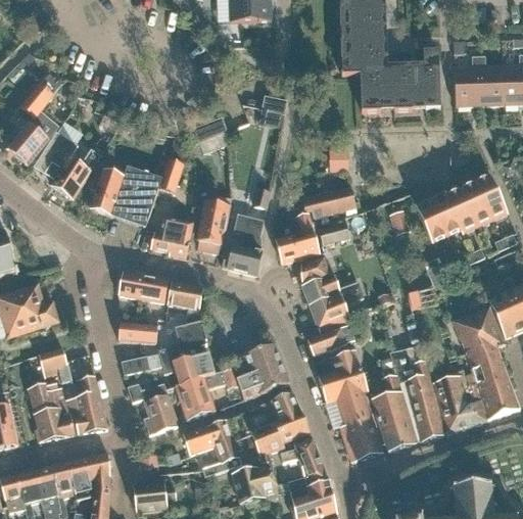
[(184,0),(192,9),(199,3),(196,0),(184,0)]
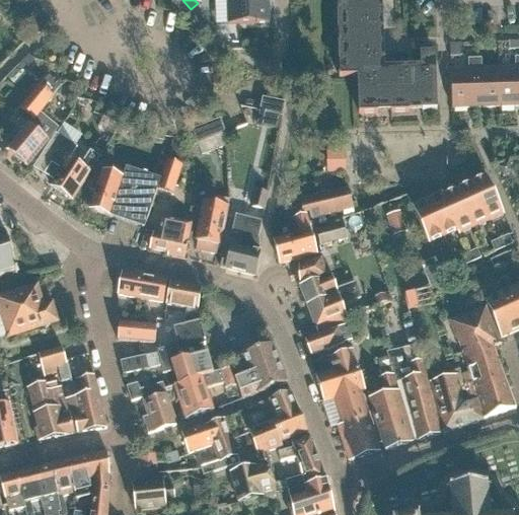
[(215,0),(216,22),(228,21),(270,20),(268,0),(215,0)]
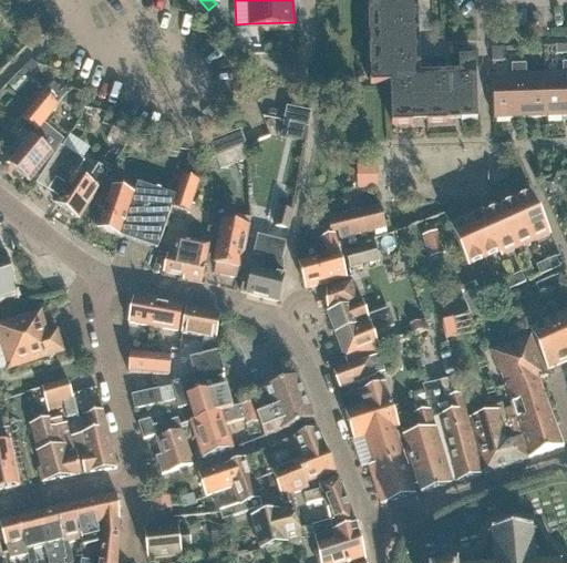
[(447,112),(462,111),(462,118),(477,118),(475,55),(460,55),(461,80),(446,81),(446,74),(425,75),(425,82),(412,82),(412,77),(410,77),(409,63),(414,63),(413,42),(409,42),(409,29),(413,29),(412,8),(408,8),(406,0),(375,0),(375,10),(368,10),(369,31),(377,31),(377,44),(369,44),(370,65),(371,65),(371,78),(371,81),(391,80),(392,122),(413,121),(413,113),(426,112),(426,120),(447,120),(447,112)]
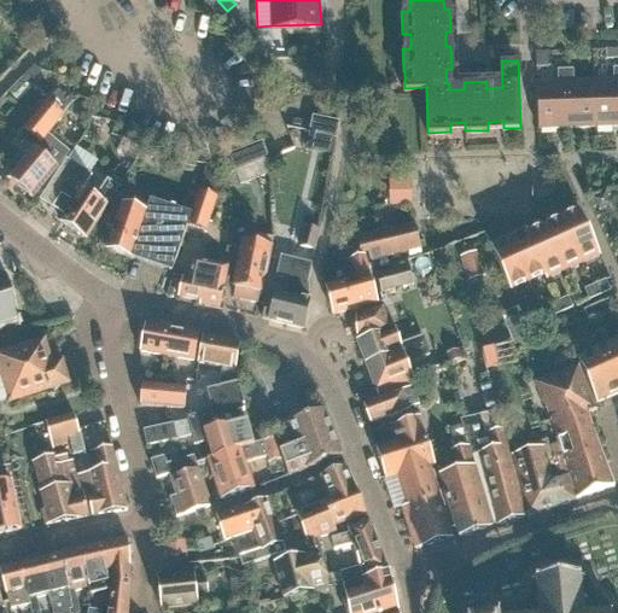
[(606,57),(617,56),(617,46),(606,46),(606,57)]
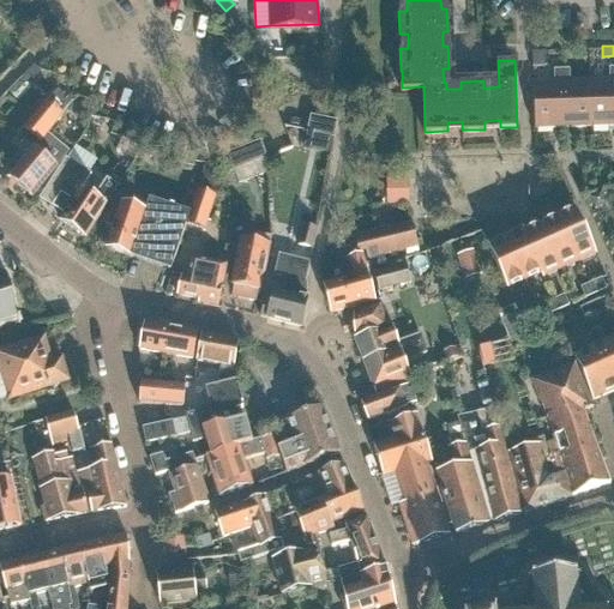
[(545,48),(534,49),(534,62),(545,62),(545,48)]
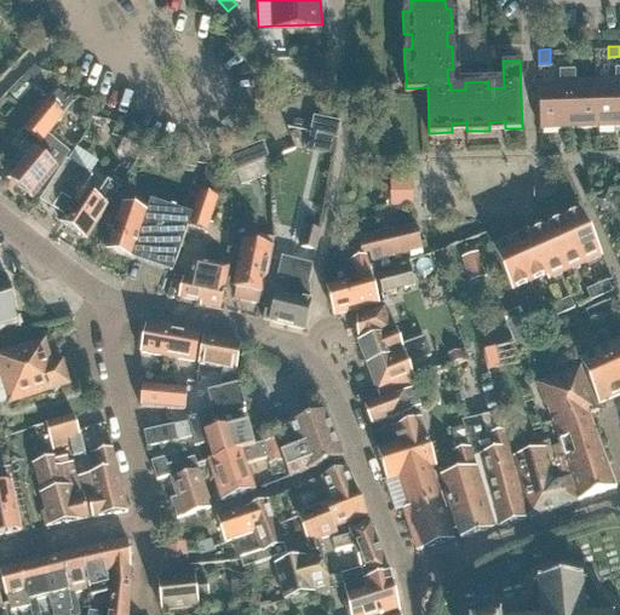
[(35,63),(22,75),(26,80),(30,75),(34,78),(41,69),(35,63)]
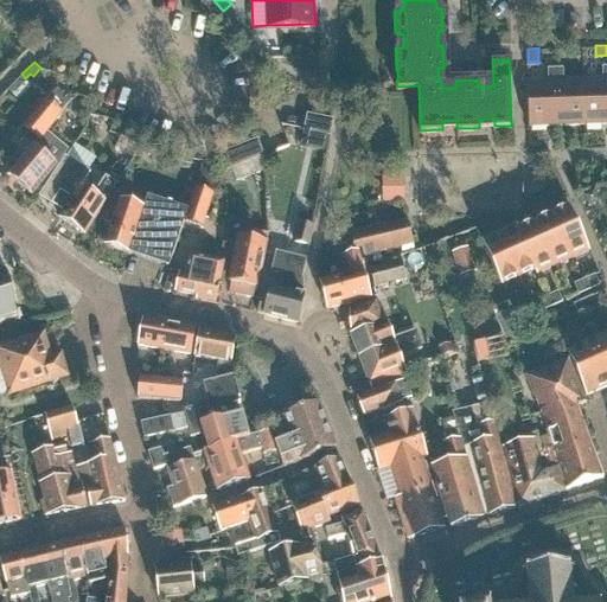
[(586,122),(606,121),(606,63),(602,63),(604,77),(583,77),(586,122)]
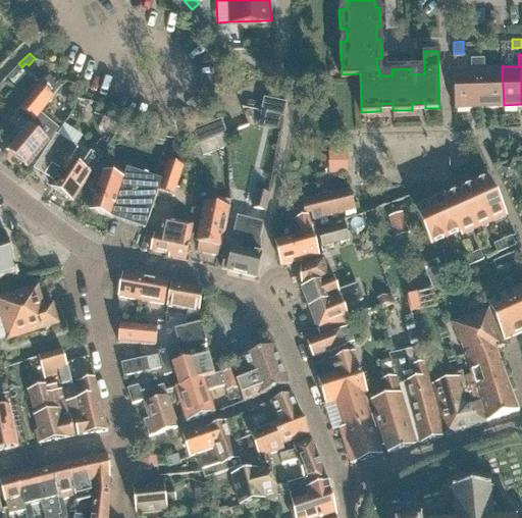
[(480,105),(478,56),(471,56),(472,67),(454,68),(456,106),(480,105)]
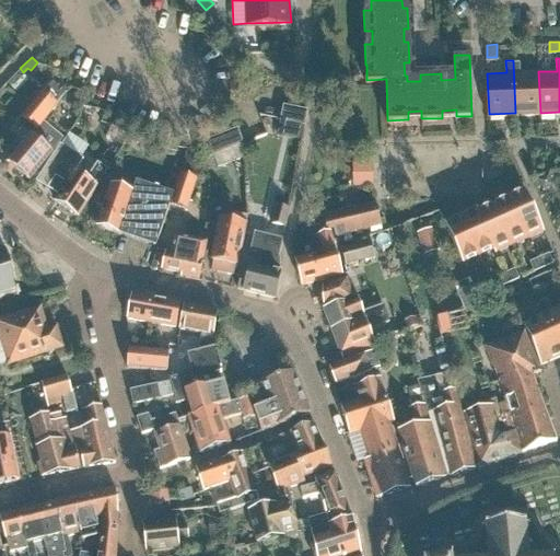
[(540,113),(538,71),(521,72),(520,60),(513,60),(515,113),(540,113)]
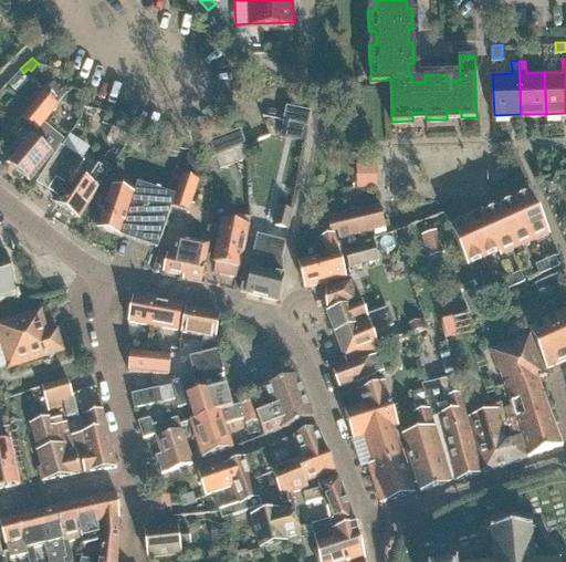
[(53,79),(43,91),(56,102),(66,90),(53,79)]
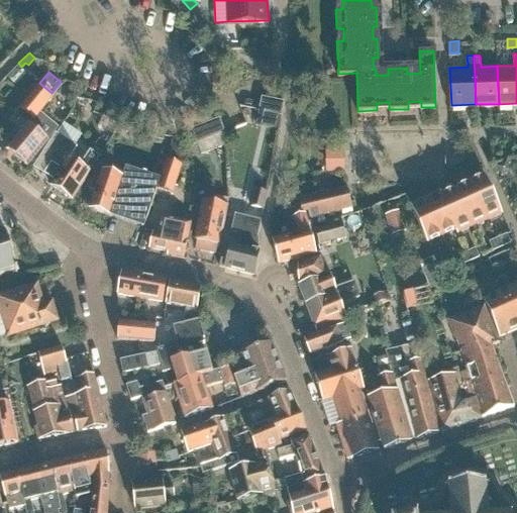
[(32,163),(36,157),(33,154),(58,124),(39,110),(53,94),(52,93),(39,83),(38,83),(20,105),(33,116),(8,146),(26,163),(28,160),(32,163)]
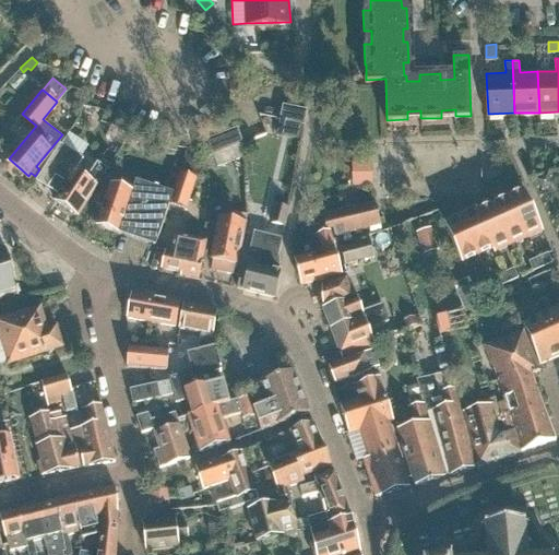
[(284,103),(281,117),(304,121),(307,108),(284,103)]
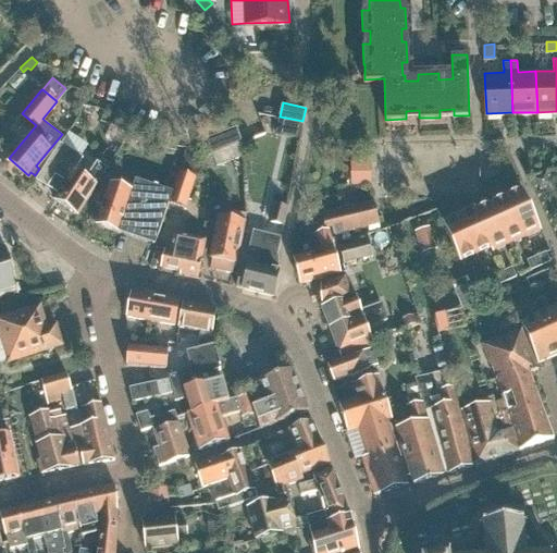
[(235,125),(206,137),(206,138),(211,151),(215,163),(242,154),(240,139),(235,125)]
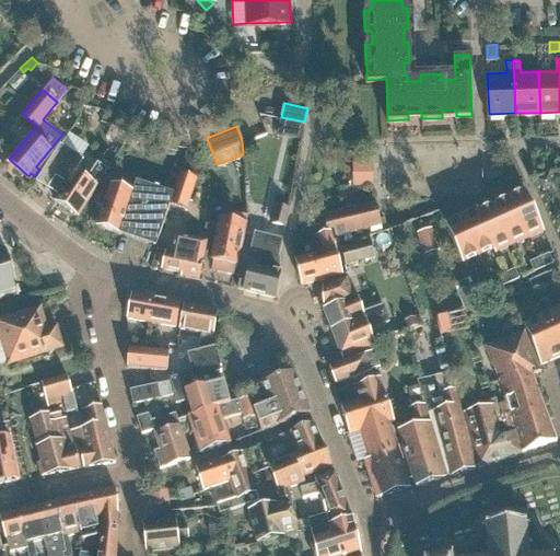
[(41,170),(39,170),(35,176),(59,192),(55,198),(78,212),(108,165),(97,159),(85,176),(74,169),(83,155),(60,140),(41,170)]
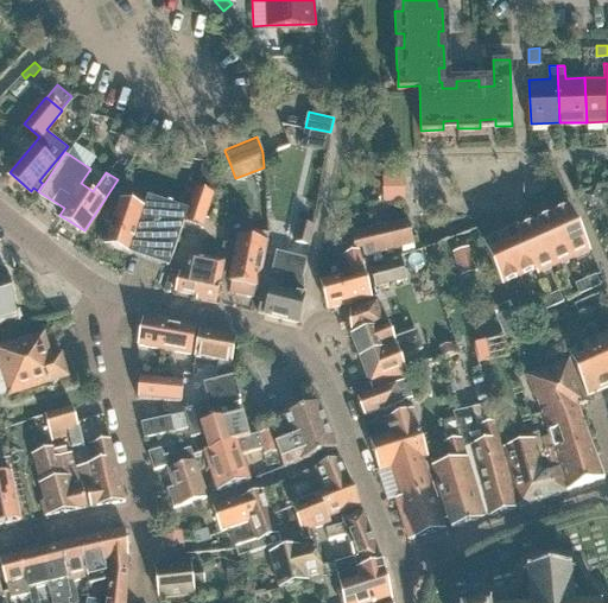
[(204,164),(196,186),(211,191),(220,169),(204,164)]
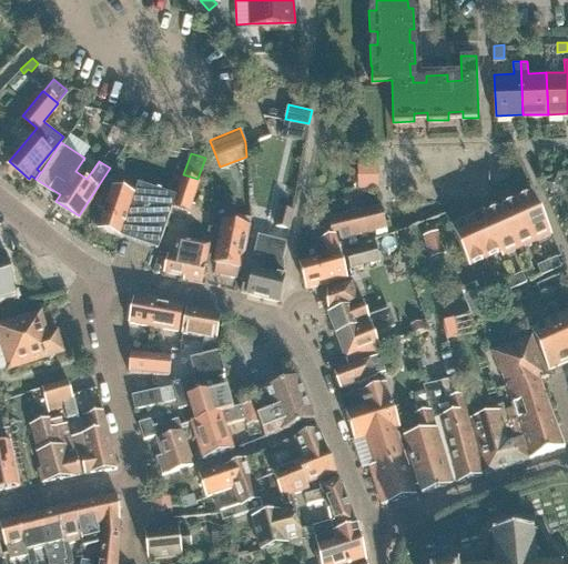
[(373,163),(356,163),(357,184),(374,184),(373,163)]
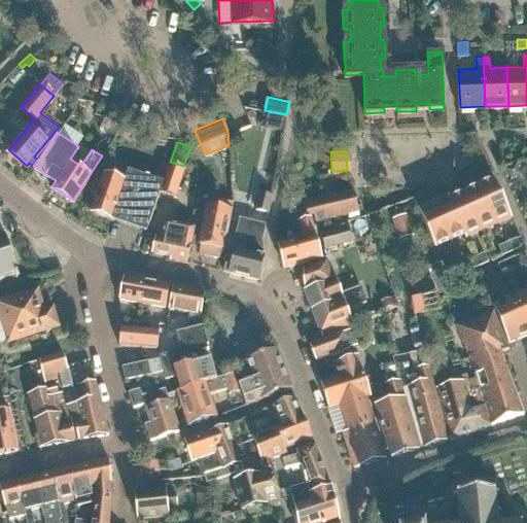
[(526,159),(507,168),(514,182),(526,176),(526,159)]
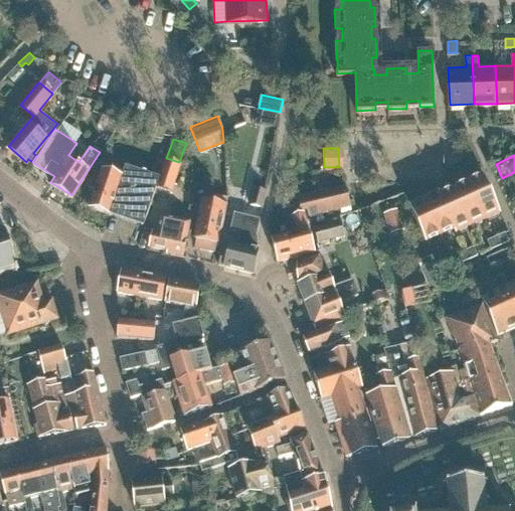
[(166,158),(157,184),(170,189),(179,162),(166,158)]
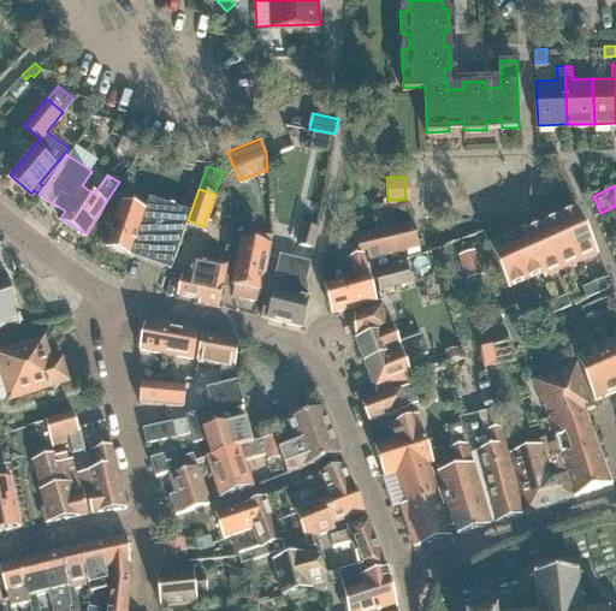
[(114,197),(106,221),(113,224),(106,244),(131,253),(130,253),(171,267),(190,209),(149,195),(147,201),(119,191),(114,197)]
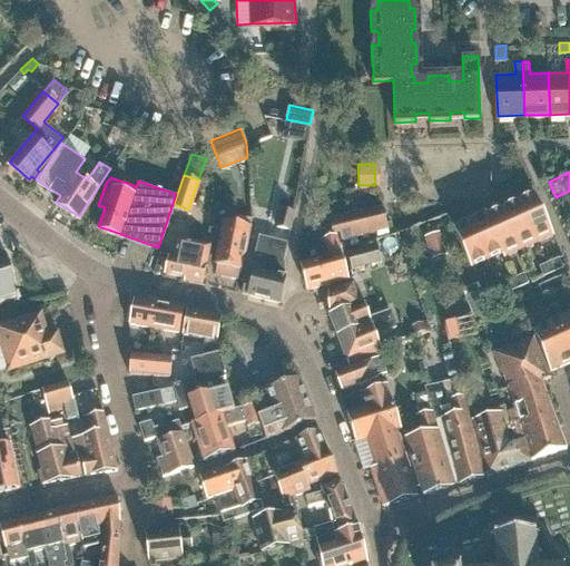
[(534,192),(519,199),(537,240),(553,233),(534,192)]
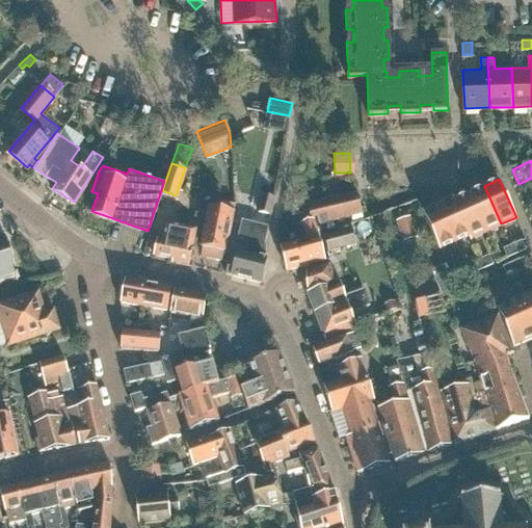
[(469,192),(485,231),(501,223),(484,186),(469,192)]
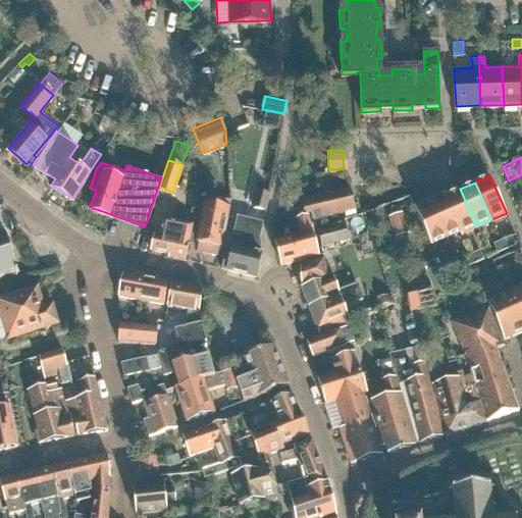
[(349,186),(301,197),(304,213),(310,212),(312,218),(355,208),(349,186)]
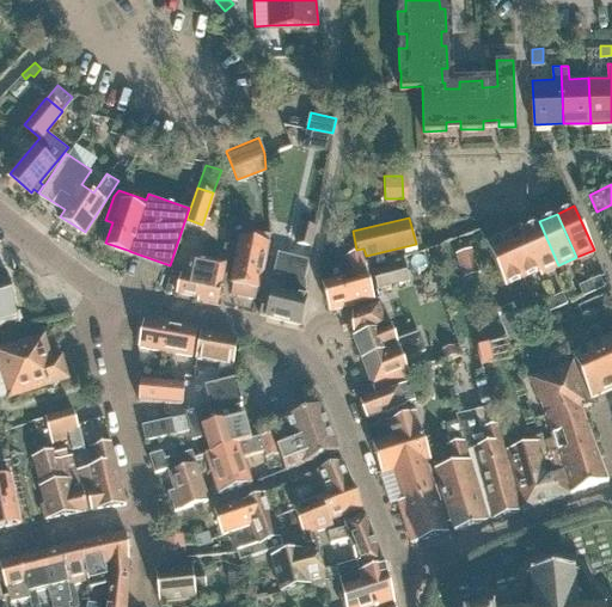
[(300,221),(295,240),(311,244),(316,225),(300,221)]
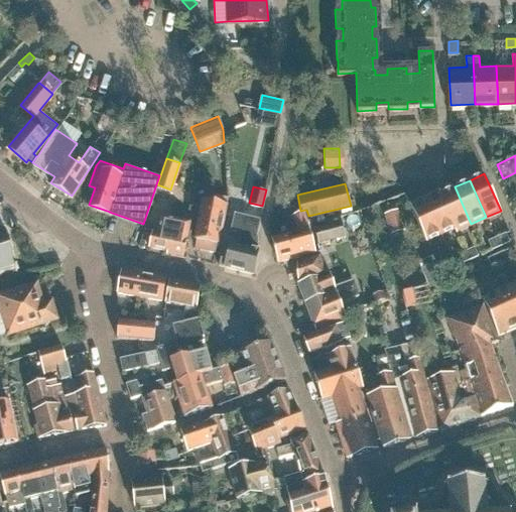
[(456,230),(471,224),(455,186),(441,193),(455,227),(456,230)]
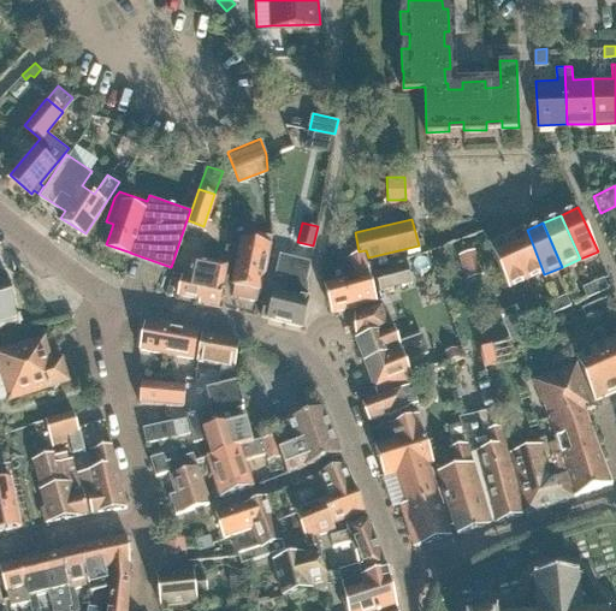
[(543,271),(527,230),(525,226),(523,226),(507,235),(526,278),(543,271)]
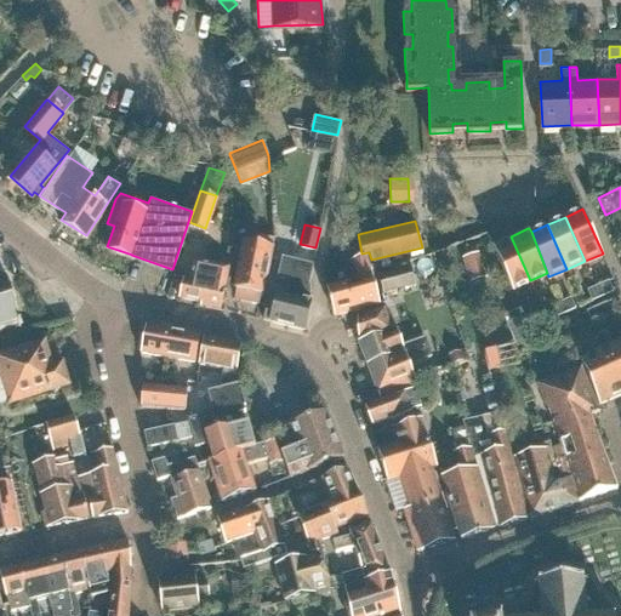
[(237,286),(234,296),(257,301),(260,290),(266,291),(277,237),(261,233),(260,241),(245,238),(235,285),(237,286)]
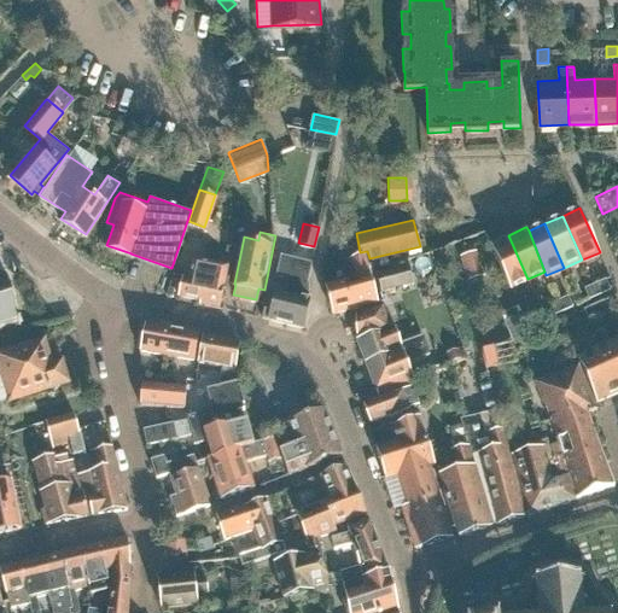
[(528,279),(508,235),(490,243),(511,287),(528,279)]
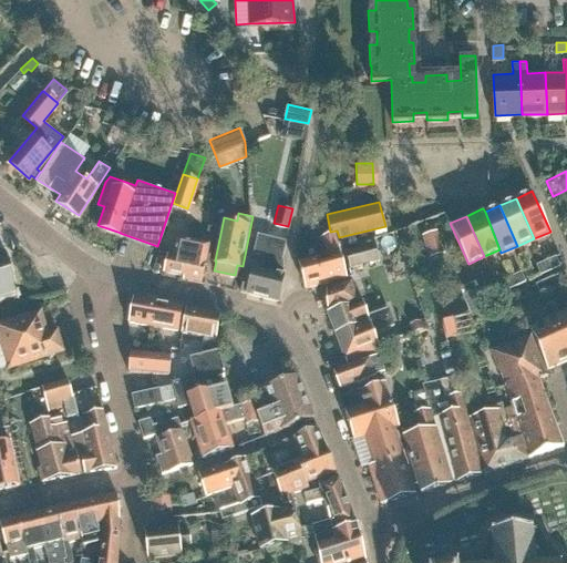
[(436,229),(423,234),(430,255),(443,251),(436,229)]
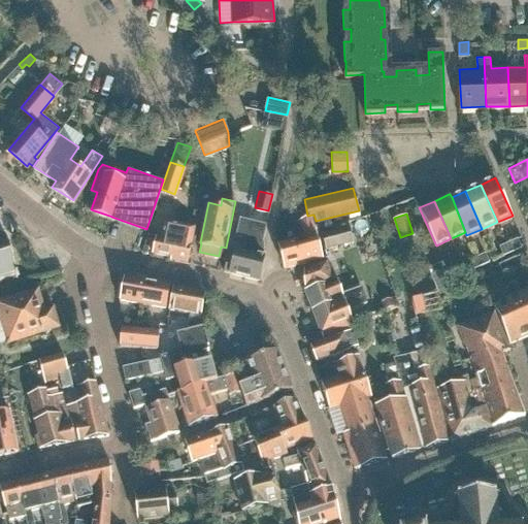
[(228,257),(225,269),(231,270),(230,271),(259,279),(264,256),(264,239),(262,238),(266,223),(239,216),(235,234),(246,237),(243,249),(236,248),(234,258),(228,257)]
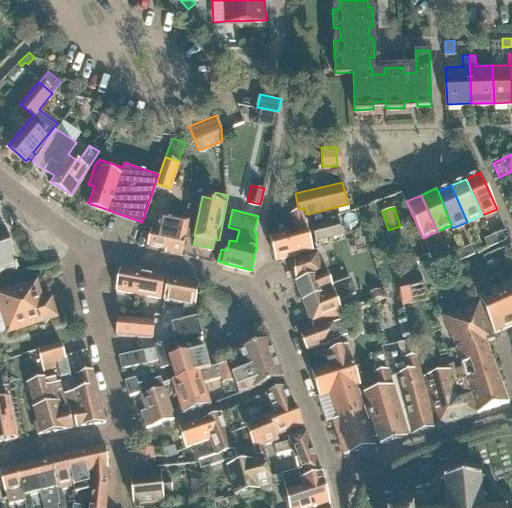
[(271,234),(270,234),(276,257),(312,247),(302,209),(290,212),(292,217),(269,223),(269,226),(271,234)]
